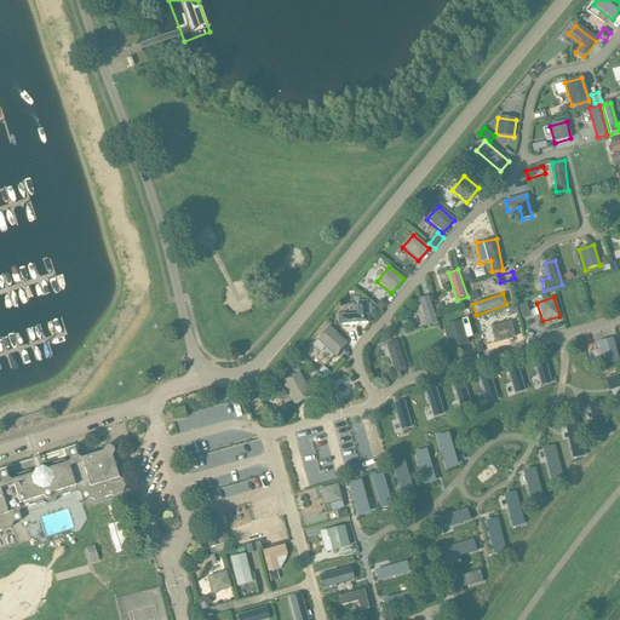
[(368,326),(366,300),(352,302),(354,316),(340,317),(342,328),(368,326)]
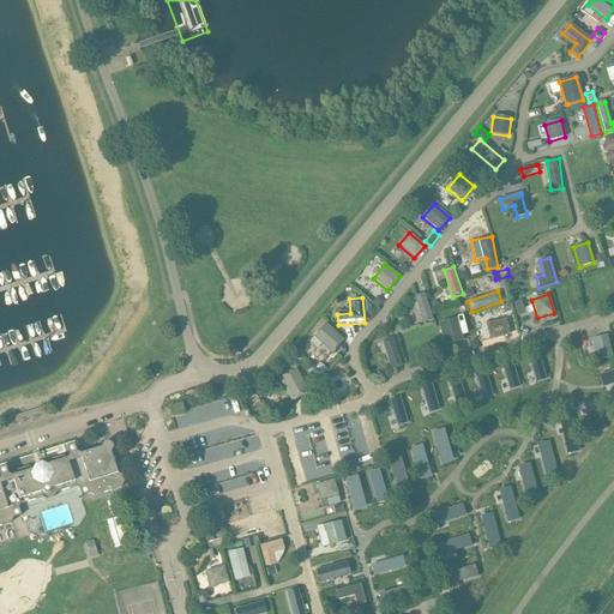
[(511,304),(503,306),(505,313),(513,311),(511,304)]
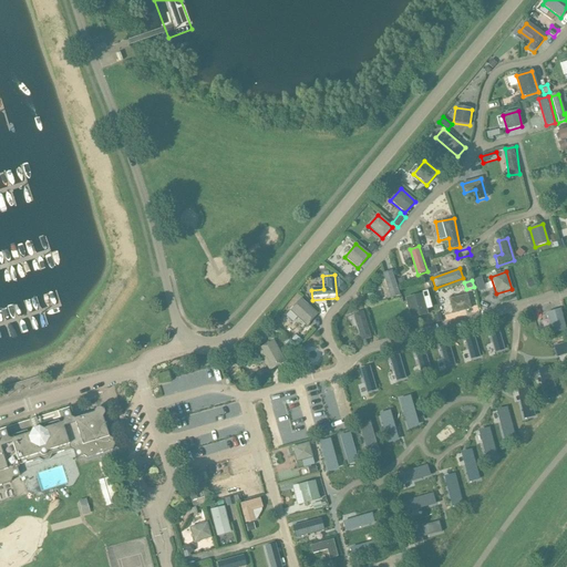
[(342,284),(338,289),(342,294),(348,288),(342,284)]
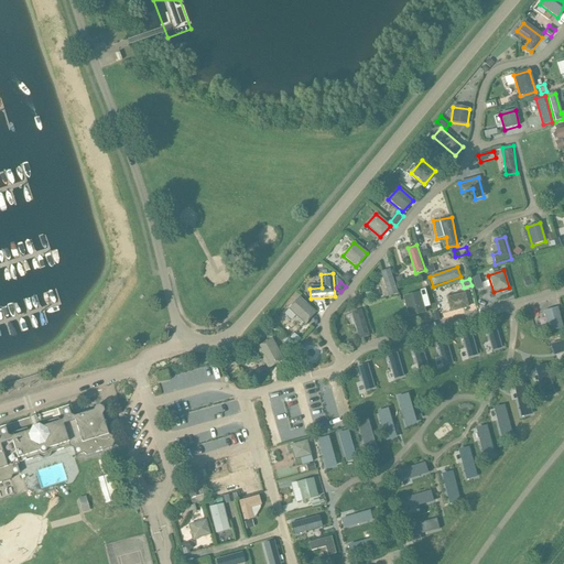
[(425,313),(420,293),(403,297),(409,317),(425,313)]
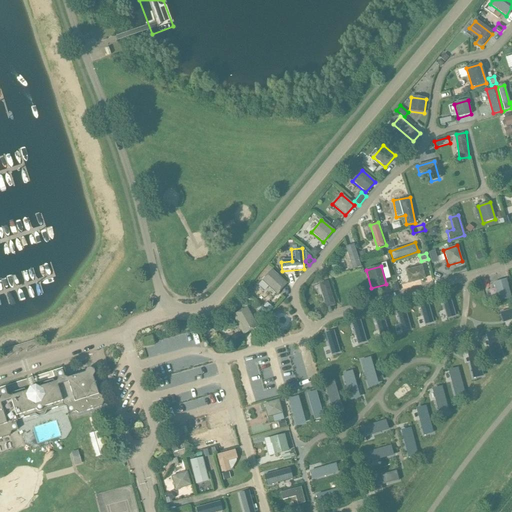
[(425,279),(422,266),(405,270),(409,283),(425,279)]
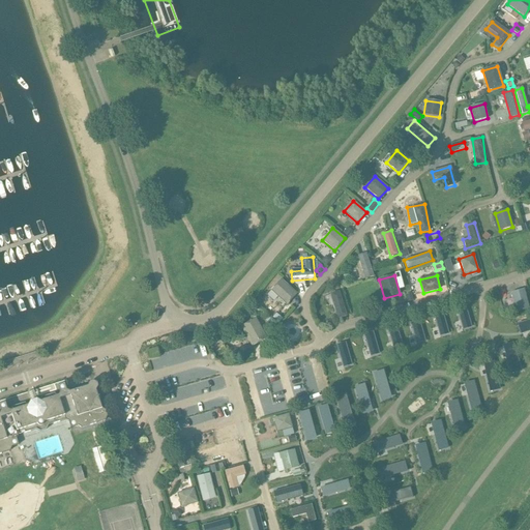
[(296,294),(281,280),(271,291),(287,305),(296,294)]
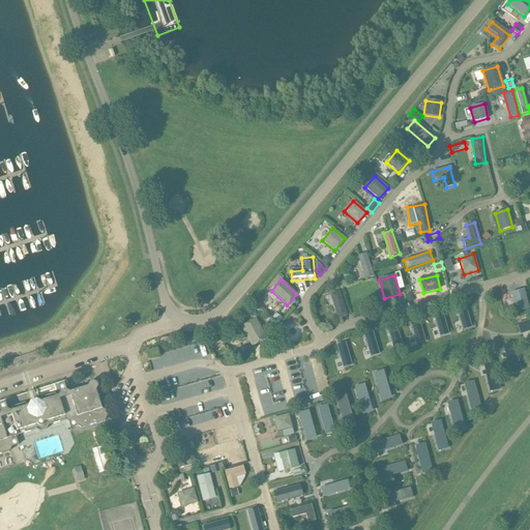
[(529,308),(524,289),(509,293),(511,299),(512,299),(516,312),(529,308)]
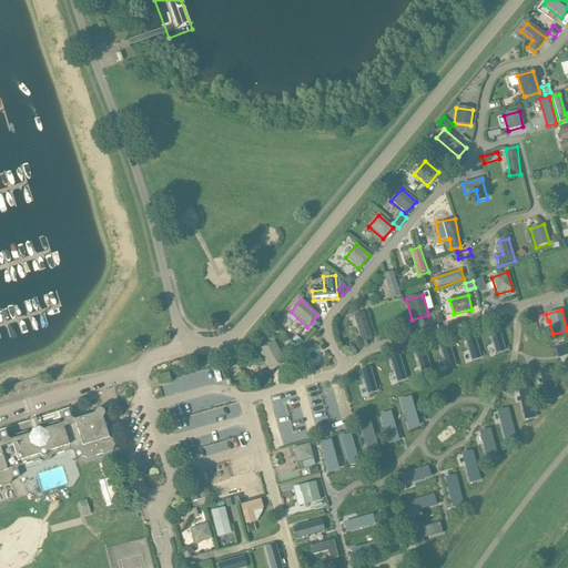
[(365,311),(355,314),(363,341),(373,337),(365,311)]
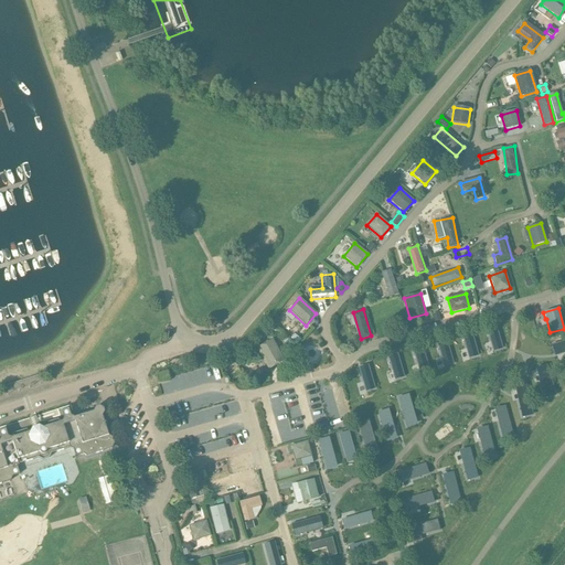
[(497,324),(486,328),(493,352),(503,349),(497,324)]
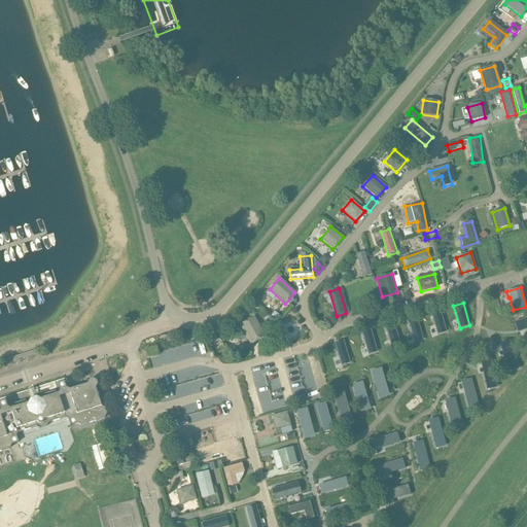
[(441,309),(430,312),(437,335),(447,332),(441,309)]
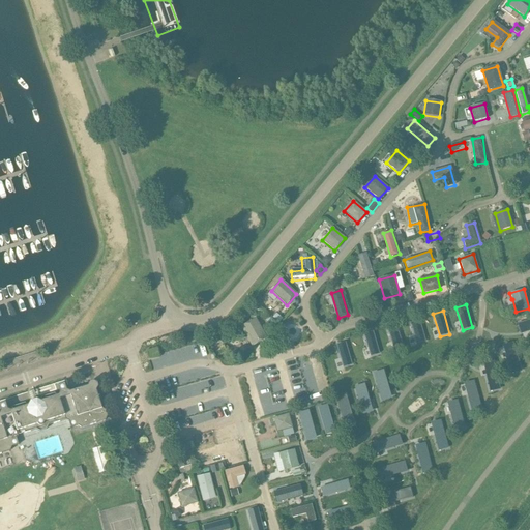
[(275,314),(272,317),(278,323),(282,319),(275,314)]
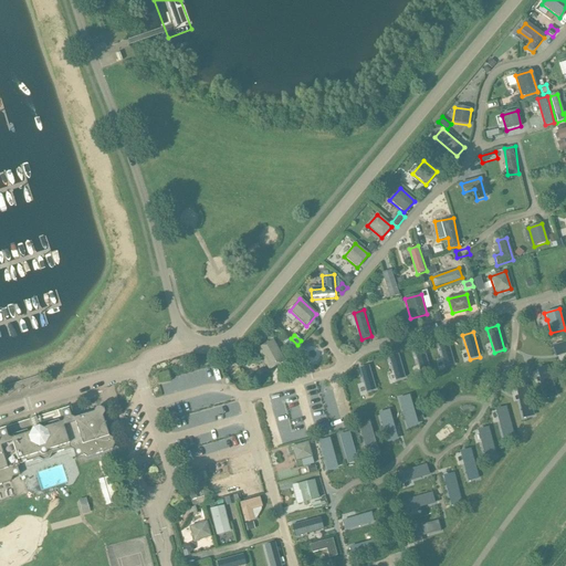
[(290,341),(283,347),(290,353),(296,346),(290,341)]
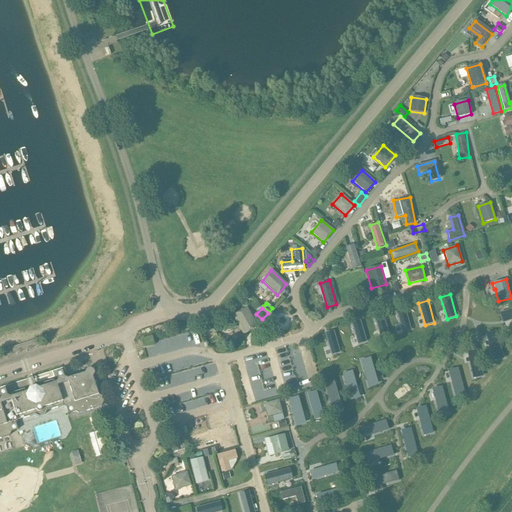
[(405,308),(396,310),(402,332),(411,330),(405,308)]
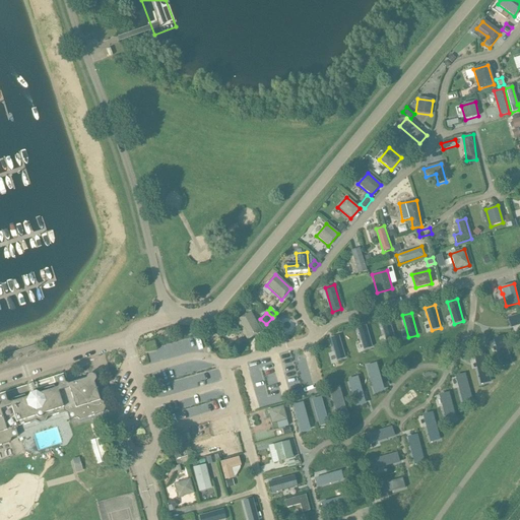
[(519,313),(508,318),(511,329),(519,325),(519,313)]
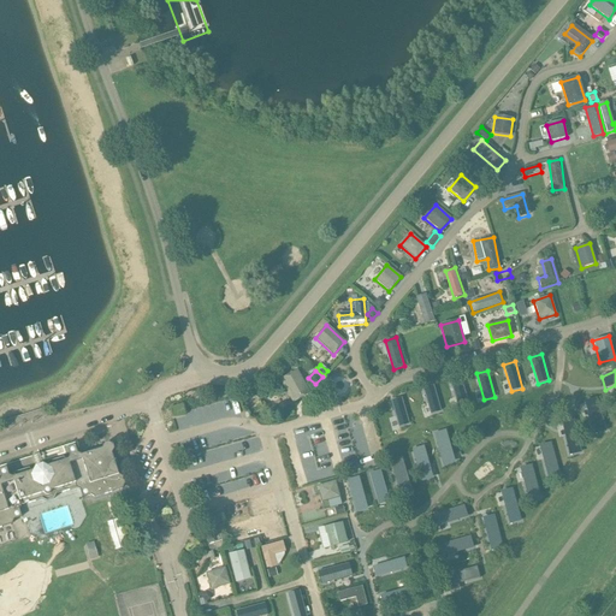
[(309,394),(297,372),(282,380),(292,402),(309,394)]
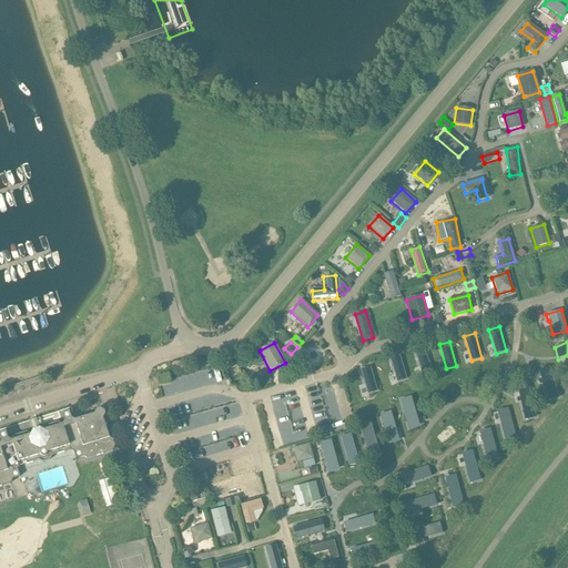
[(425,348),(415,352),(423,376),(433,374),(425,348)]
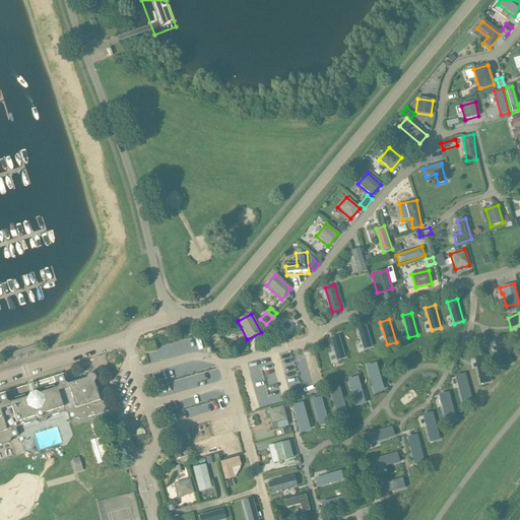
[(366,325),(356,328),(363,350),(373,347),(366,325)]
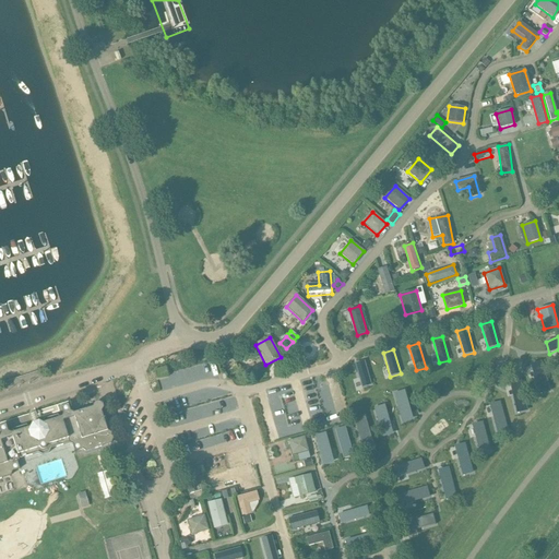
[(365,360),(355,364),(361,388),(371,384),(365,360)]
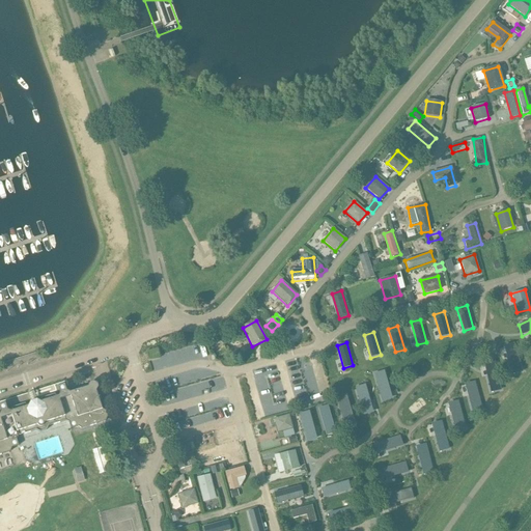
[(513,343),(503,346),(512,374),(523,371),(513,343)]
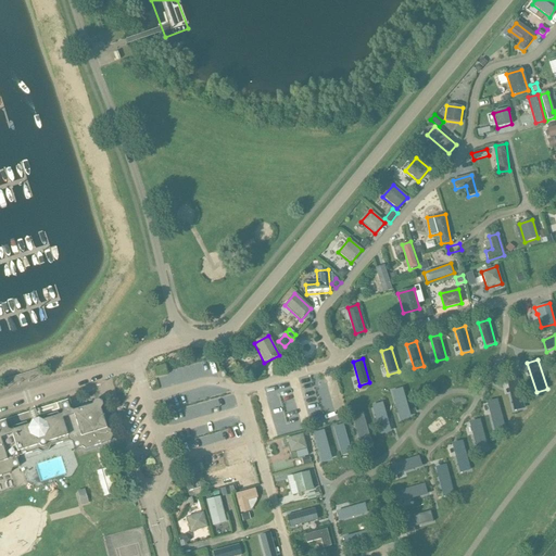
[(165,366),(154,368),(155,376),(167,374),(166,373),(165,366)]
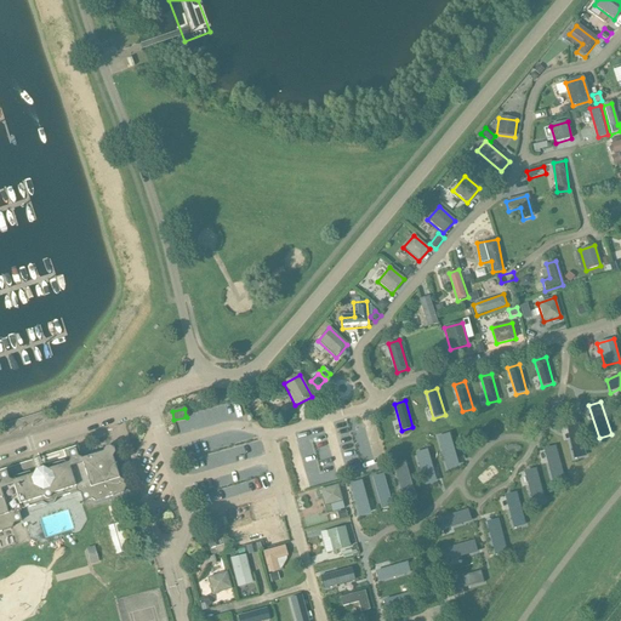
[(579,422),(565,425),(574,460),(586,457),(579,422)]
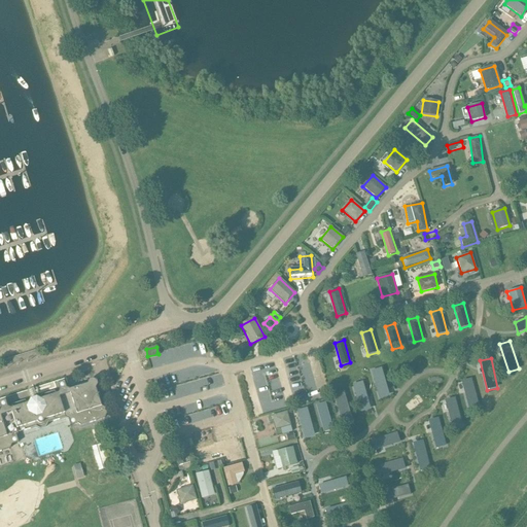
[(381,367),(371,371),(379,399),(389,396),(381,367)]
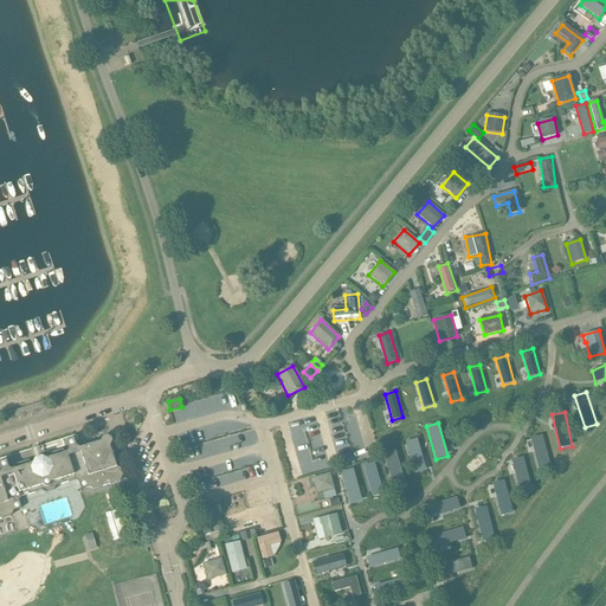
[(542,436),(530,438),(539,471),(550,468),(542,436)]
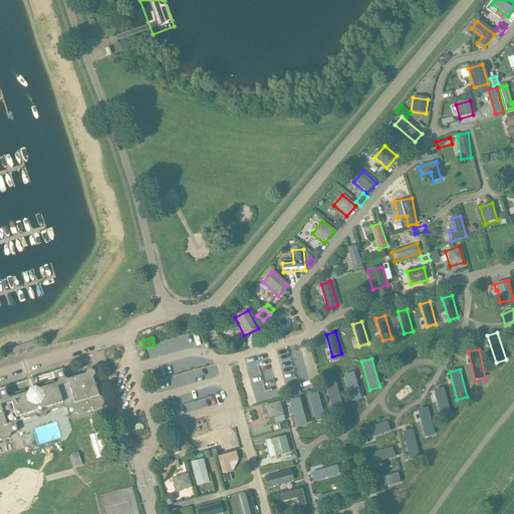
[(64,378),(62,372),(56,374),(58,380),(56,383),(10,399),(7,397),(5,391),(0,392),(0,397),(0,399),(0,400),(0,440),(10,437),(12,434),(18,432),(16,425),(17,422),(35,417),(38,419),(44,417),(46,413),(63,408),(66,409),(68,416),(75,414),(78,415),(78,416),(92,411),(101,408),(103,404),(102,398),(98,396),(91,375),(87,373),(67,380),(64,378)]
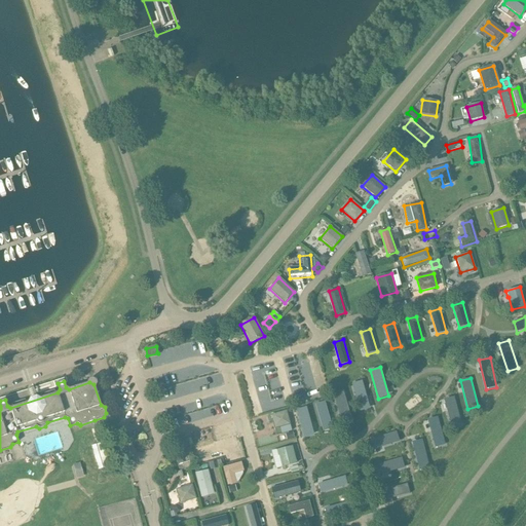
[(362,381),(351,384),(360,412),(370,409),(362,381)]
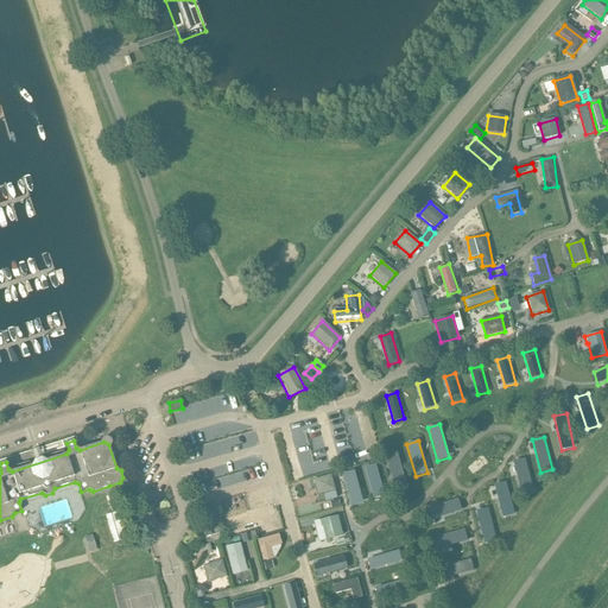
[(397,453),(385,455),(394,488),(406,485),(397,453)]
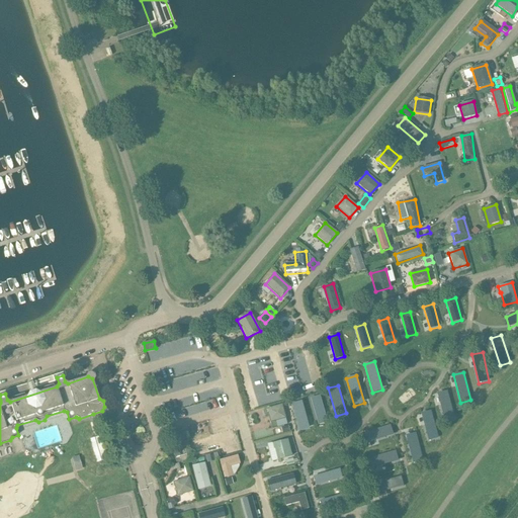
[(31,394),(29,386),(8,393),(10,400),(31,394)]
